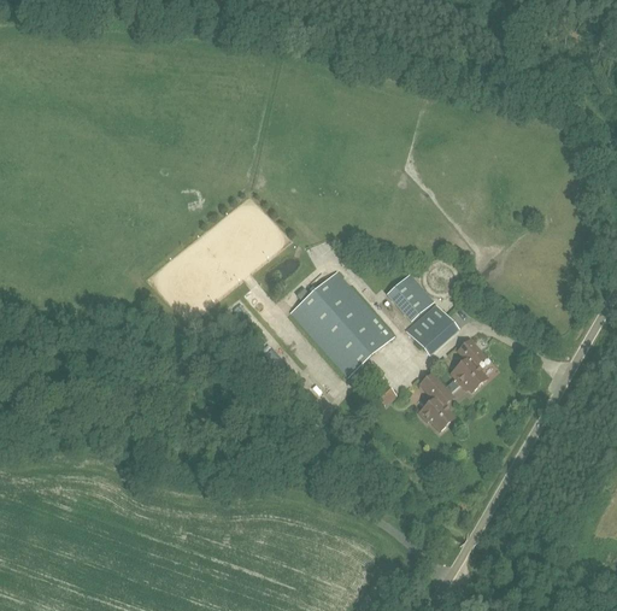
[(348,374),(394,333),(336,269),(292,310),(348,374)]
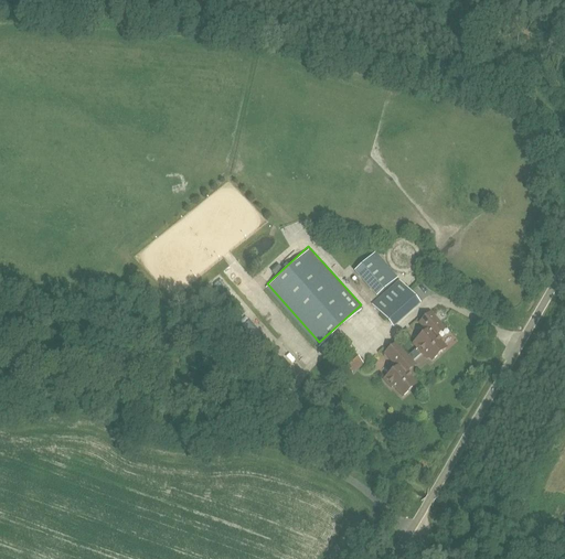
[(377,291),(397,273),(375,248),(354,266),(377,291)]
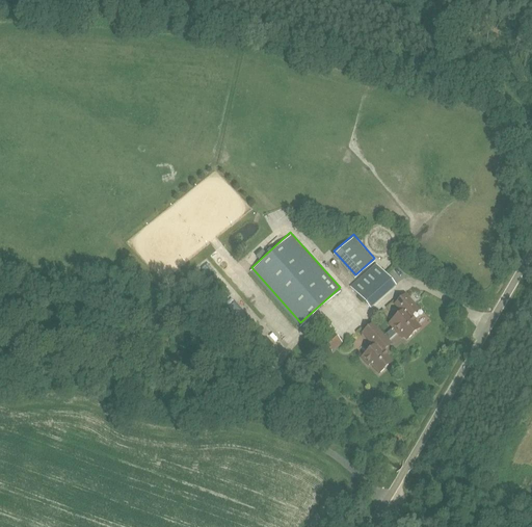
[(387,330),(390,334),(397,327),(402,334),(404,332),(406,336),(420,323),(410,313),(419,306),(405,291),(395,300),(402,308),(391,318),(392,318),(390,319),(393,323),(387,330)]
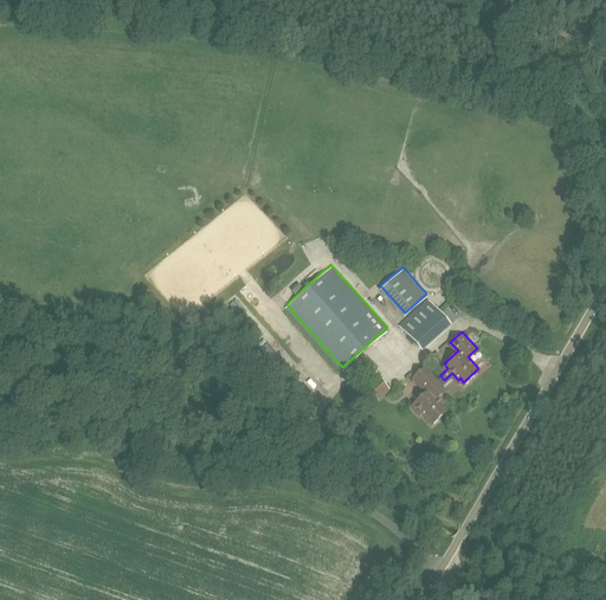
[(444,380),(440,375),(437,378),(425,365),(413,374),(426,389),(414,401),(412,402),(420,411),(421,410),(432,420),(446,407),(436,395),(437,394),(434,392),(444,385),(442,382),(444,380)]
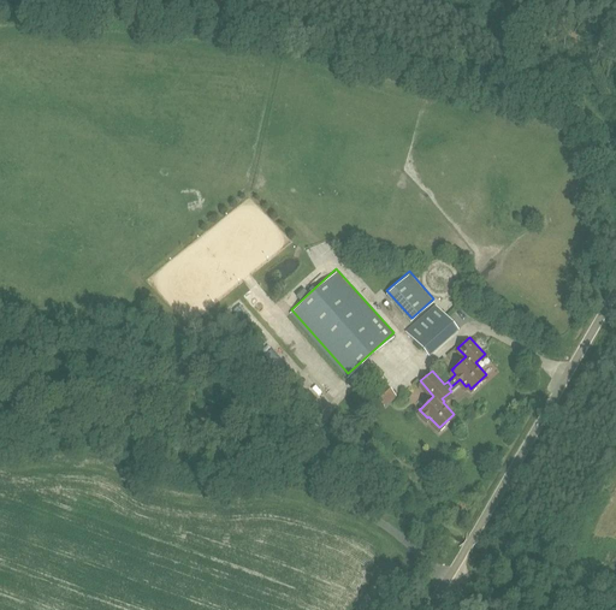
[(385,379),(373,390),(383,402),(395,391),(385,379)]
